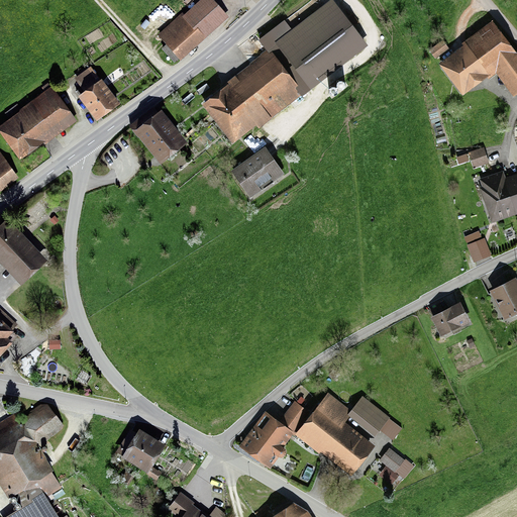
[(189,19),(161,43),(176,62),(228,17),(212,0),(201,0),(185,15),(189,19)]
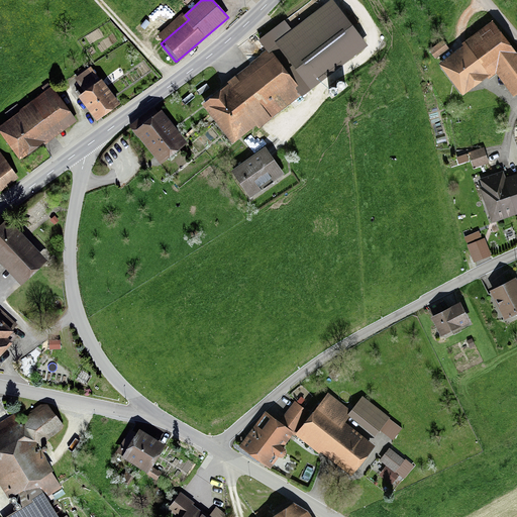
[(268,49),(201,101),(233,141),(256,123),(260,126),(301,94),(302,95),(369,43),(334,0),(327,0),(292,27),(285,18),(259,38),(268,49)]
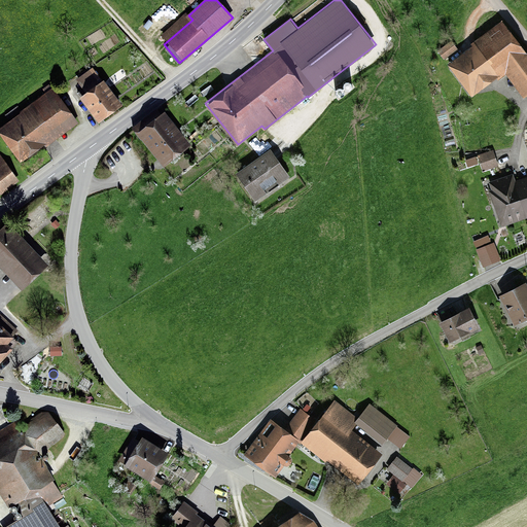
[(472,44),(448,62),(455,72),(449,76),(462,94),(468,90),(471,95),(497,77),(498,79),(506,74),(524,99),(526,97),(526,50),(526,51),(503,19),(470,42),(472,44)]
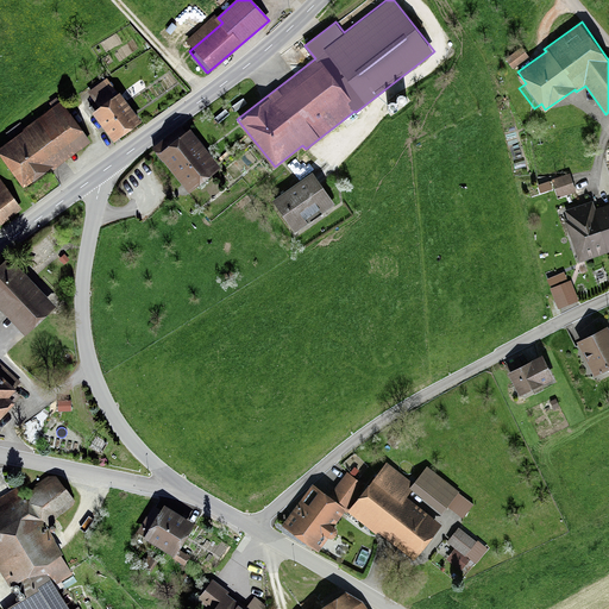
[(522,45),(506,57),(513,67),(529,56),(522,45)]
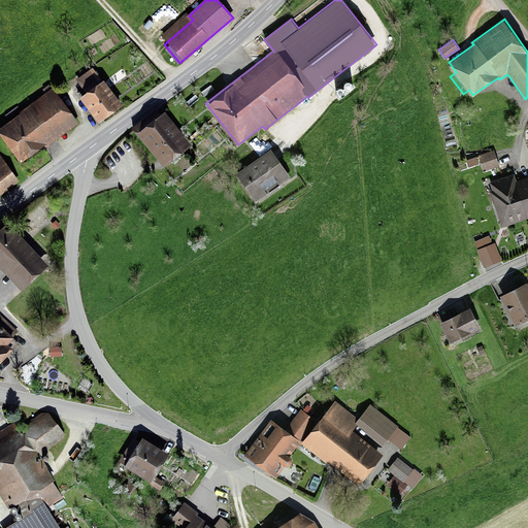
[(94,70),(78,81),(88,95),(104,84),(94,70)]
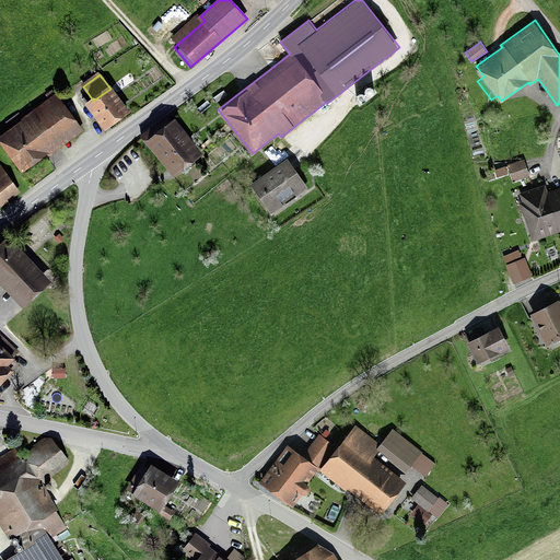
[(370,86),(368,88),(366,89),(366,91),(366,93),(366,94),(368,96),(370,97),(371,97),(373,97),(375,96),(376,95),(377,94),(377,92),(377,90),(376,89),(375,88),(373,86),(372,85),(370,86)]
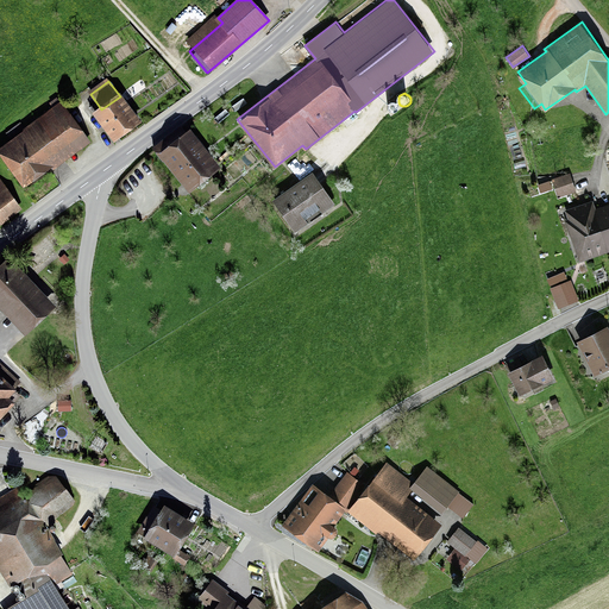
[(125,95),(96,115),(117,144),(145,124),(125,95)]
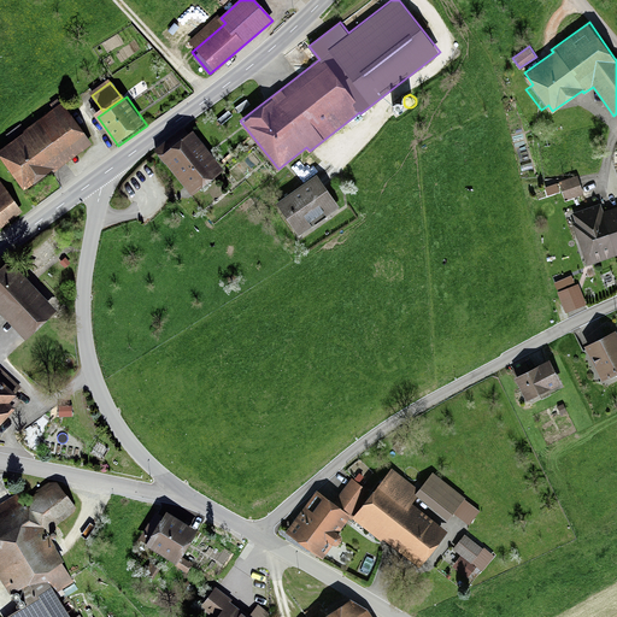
[(10,147),(0,153),(0,156),(21,184),(86,137),(58,99),(52,104),(56,110),(41,119),(47,128),(13,152),(10,147)]
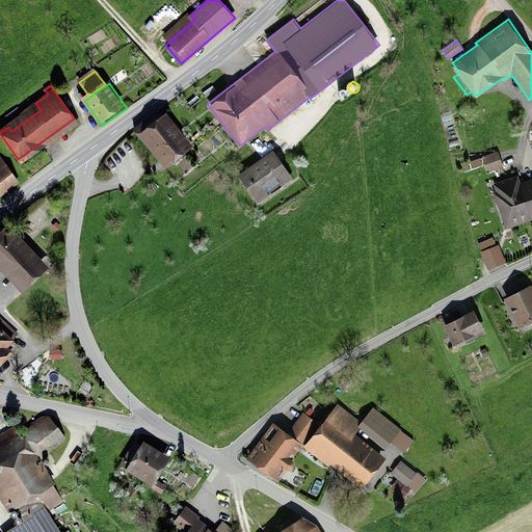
[(339,89),(338,90),(336,91),(336,94),(336,96),(337,98),(338,99),(339,100),(341,100),(342,100),(344,99),(345,98),(346,97),(346,95),(346,94),(346,91),(344,90),(343,89),(341,89),(339,89)]
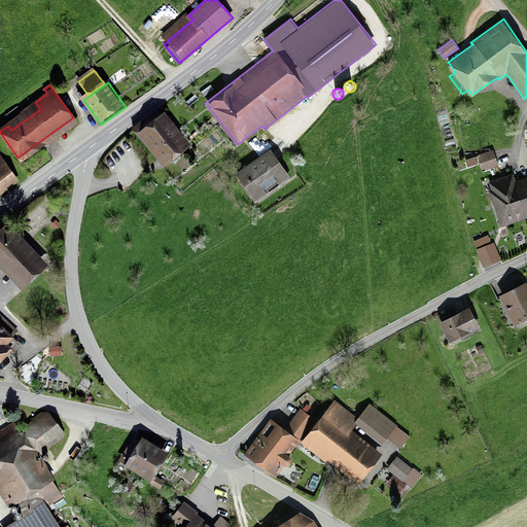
[(163,109),(136,132),(167,170),(194,147),(163,109)]
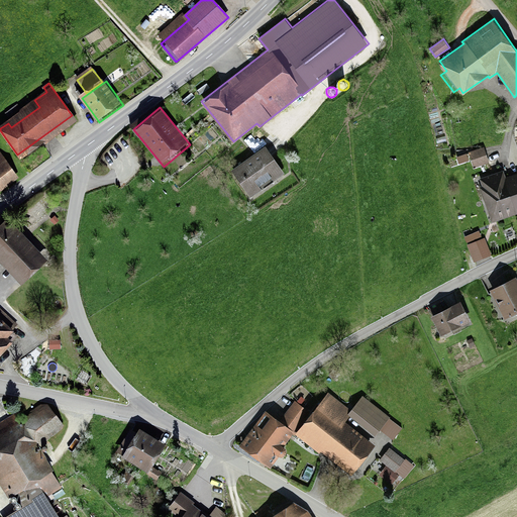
[(447,141),(445,136),(436,138),(438,144),(447,141)]
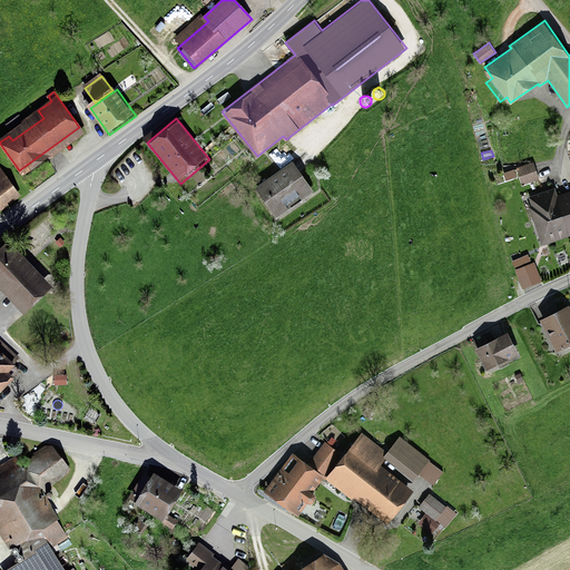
[(533,161),(517,167),(503,172),(505,179),(519,176),(522,184),(539,178),(533,161)]
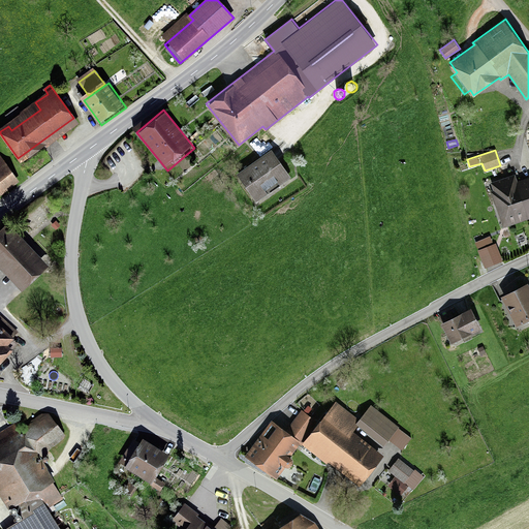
[(274,152),(238,176),(257,204),(293,180),(274,152)]
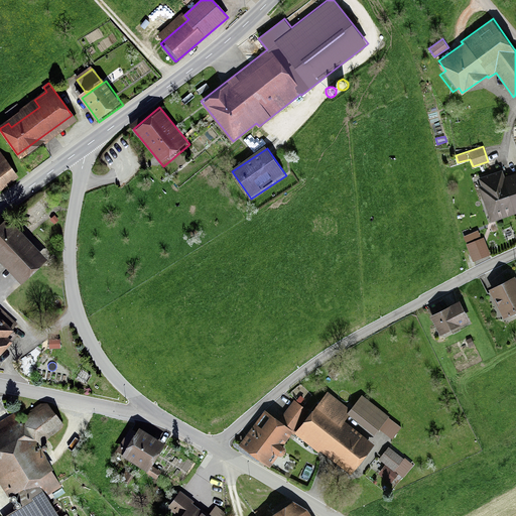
[(1,152),(0,152),(0,186),(16,174),(1,152)]
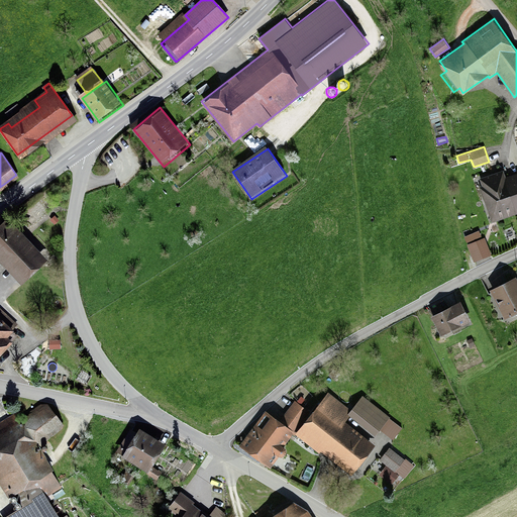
[(482,180),(488,198),(508,191),(504,179),(502,173),(482,180)]
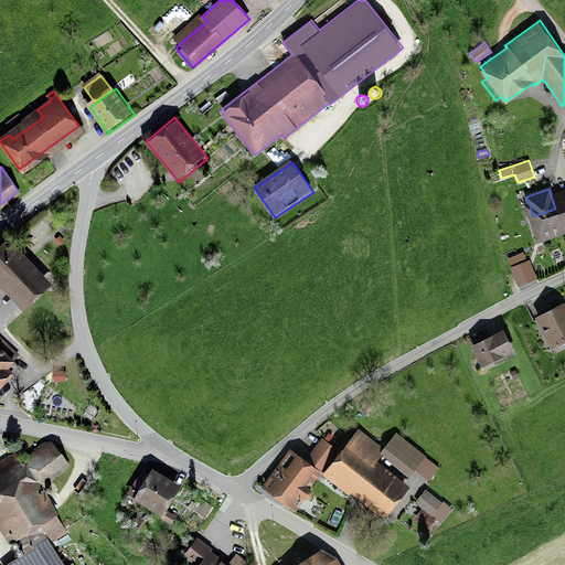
[(564,190),(551,195),(555,209),(562,228),(564,226),(564,190)]
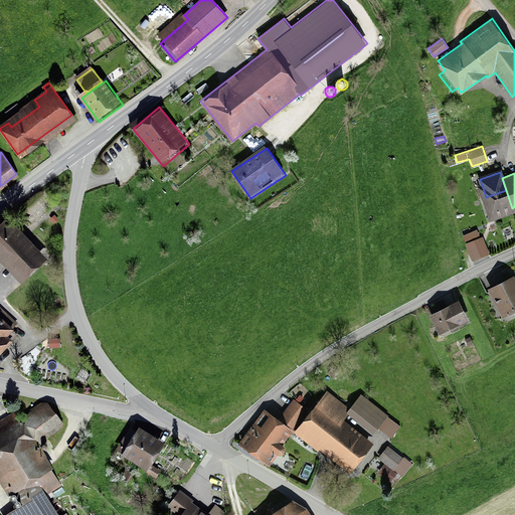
[(512,208),(506,190),(486,197),(493,215),(512,208)]
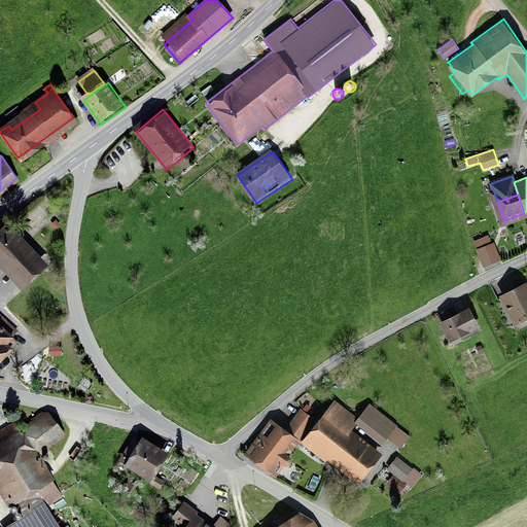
[(7,227),(0,234),(0,259),(22,283),(41,265),(7,227)]
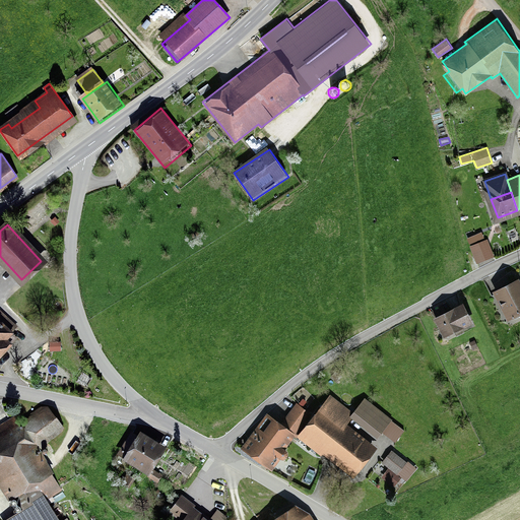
[(489,242),(470,249),(478,266),(496,259),(489,242)]
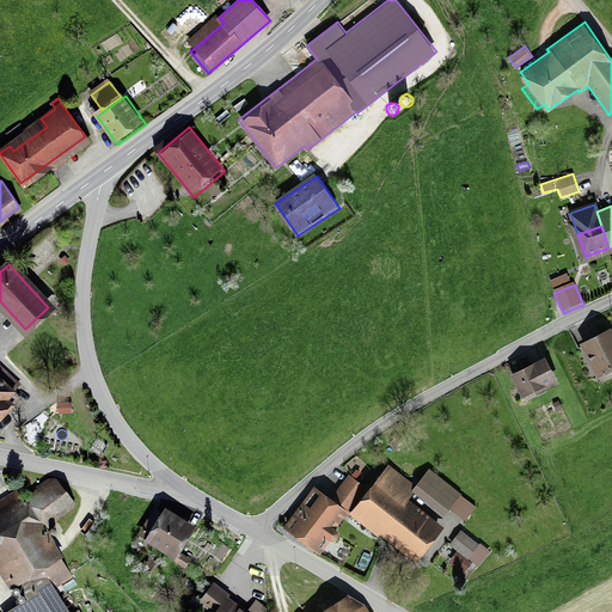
[(611,336),(610,332),(580,347),(597,381),(611,373),(611,336)]
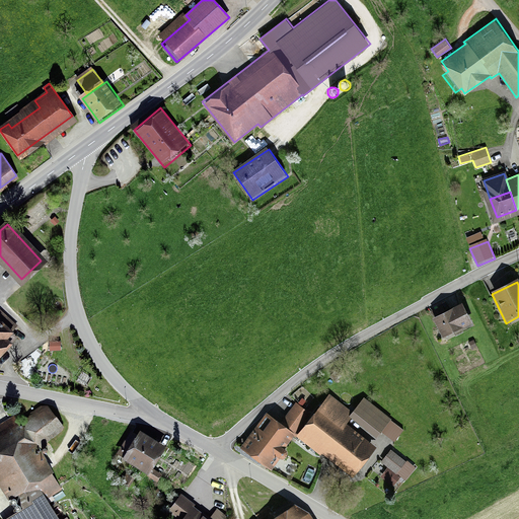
[(460,306),(432,319),(441,341),(469,328),(460,306)]
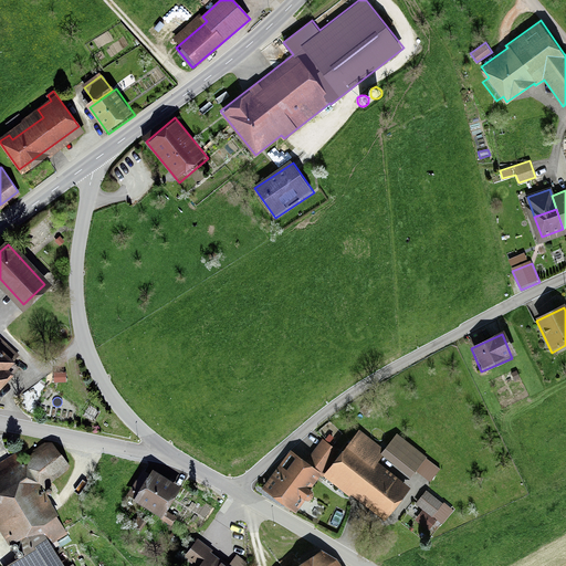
[(0,375),(12,363),(12,362),(18,356),(0,338),(0,375)]
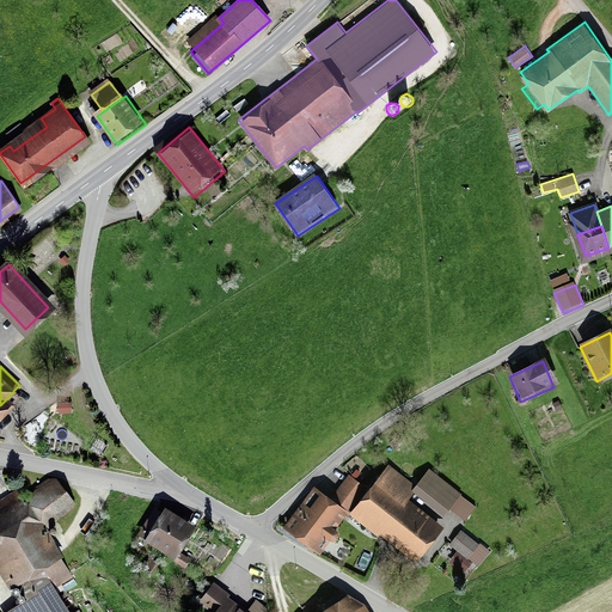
[(72,412),(72,401),(59,402),(59,412),(72,412)]
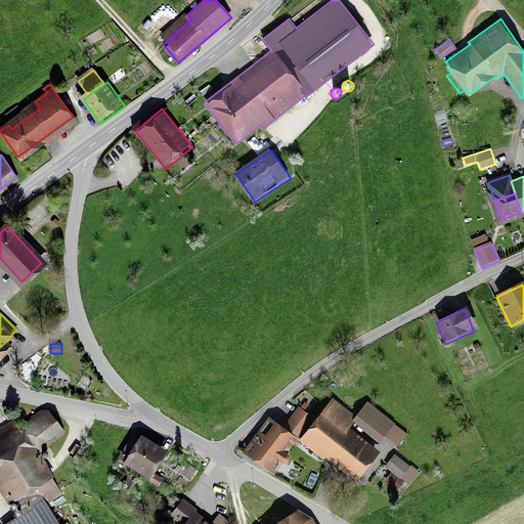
[(313,427),(303,440),(354,480),(377,451),(347,429),(353,421),(378,440),(384,433),(393,441),(401,430),(366,402),(354,418),(334,401),(313,427)]
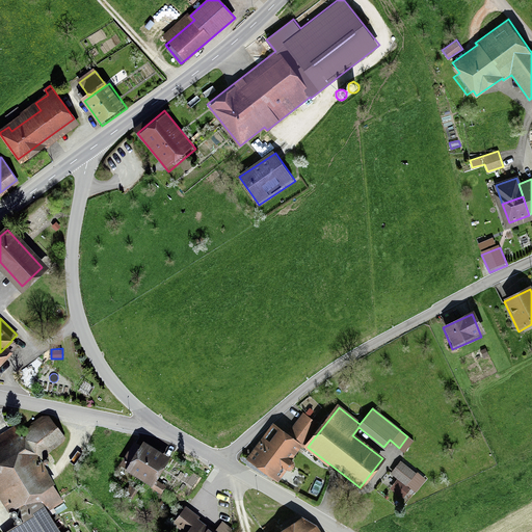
[(304,414),(291,433),(302,442),(317,423),(304,414)]
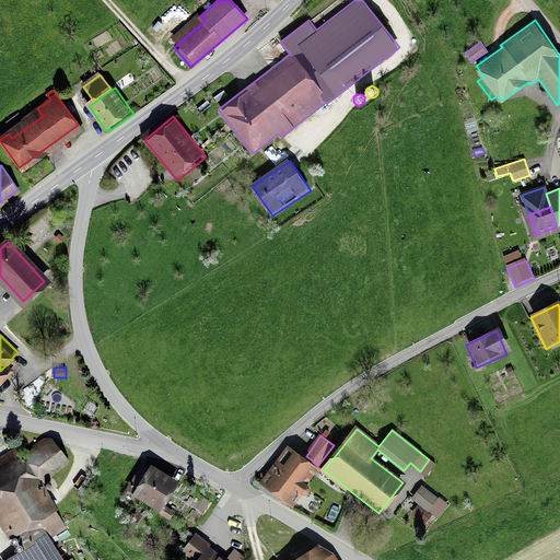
[(43,438),(23,451),(43,480),(47,481),(70,462),(54,436),(43,438)]
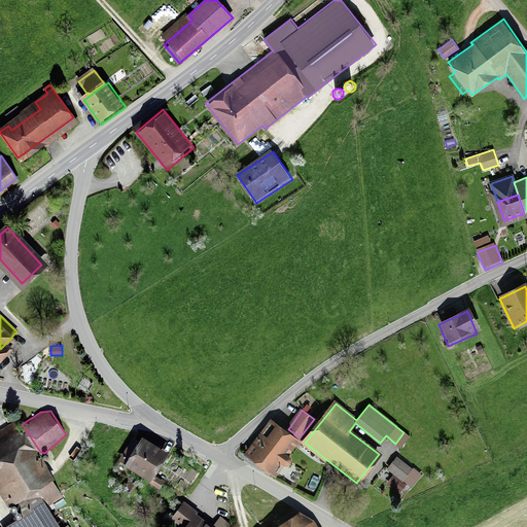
[(47,466),(18,419),(0,429),(0,492),(8,504),(14,500),(24,515),(2,526),(70,526),(68,524),(63,526),(61,526),(47,505),(64,496),(54,480),(55,479),(47,466)]
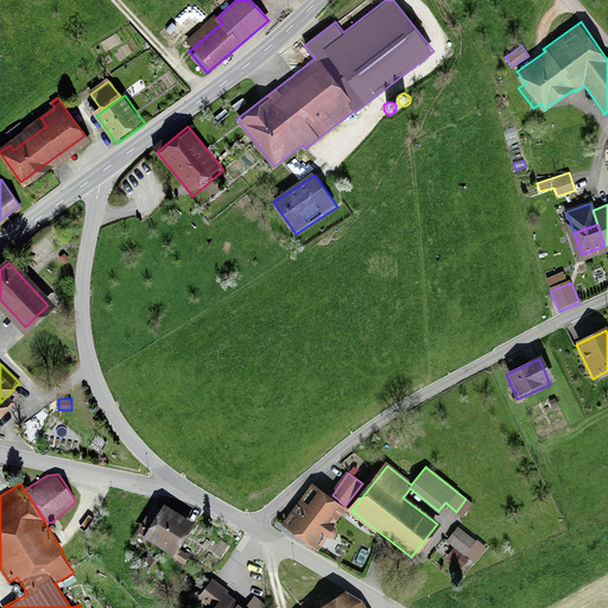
[(341,508),(314,486),(284,523),(317,550),(335,527),(329,523),(341,508)]
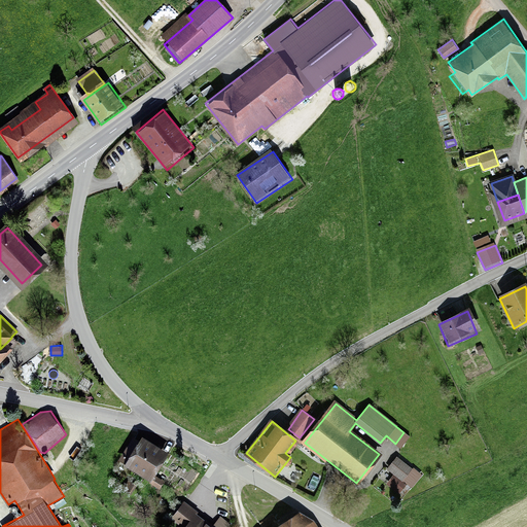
[(166,458),(138,440),(119,466),(148,485),(166,458)]
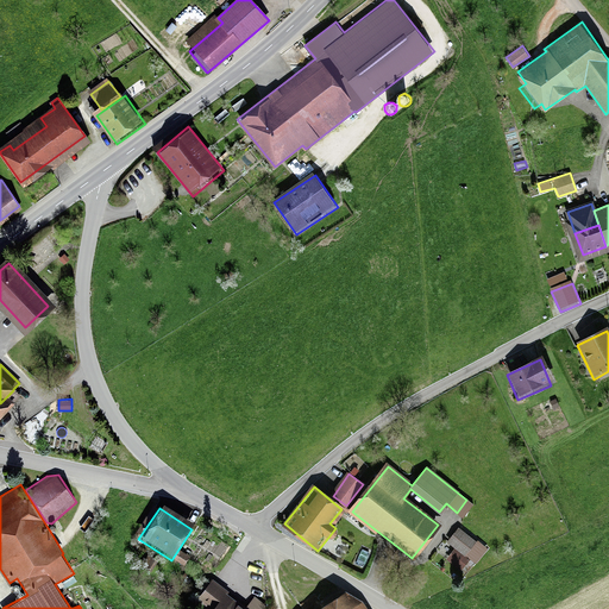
[(459,532),(447,547),(465,562),(477,546),(459,532)]
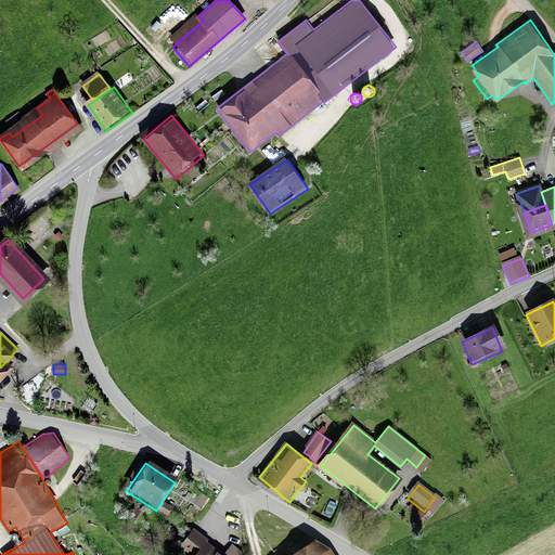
[(216,554),(206,547),(209,543),(192,531),(179,550),(188,554),(216,554)]
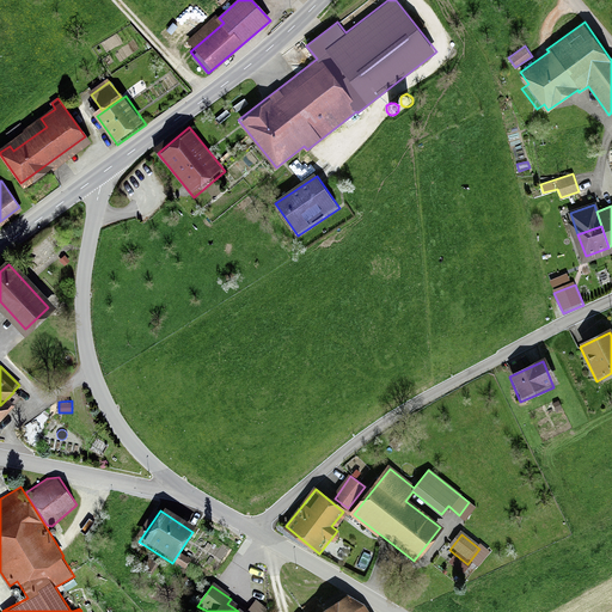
[(359,611),(350,597),(324,611),(359,611)]
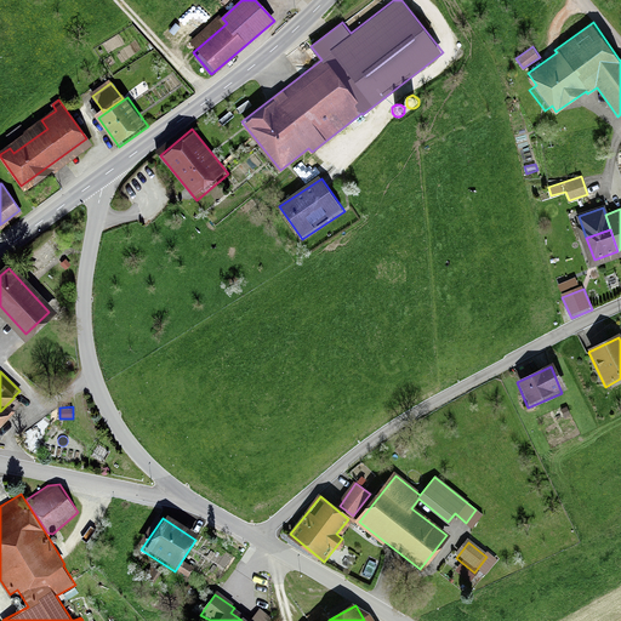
All buildings are outlined.
